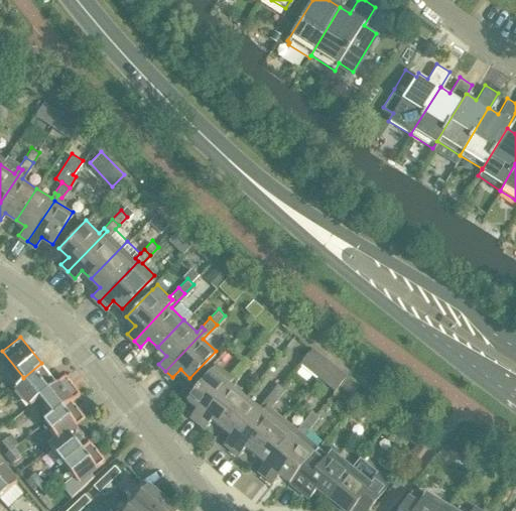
[(317,375),(330,359),(312,346),(300,361),(317,375)]
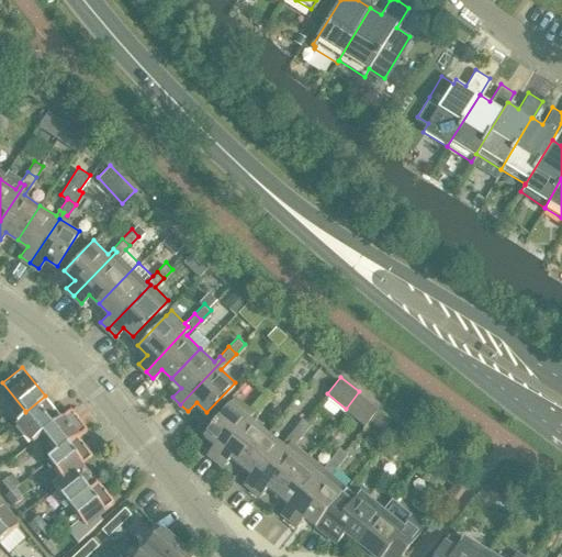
[(258,397),(266,402),(273,392),(266,386),(258,397)]
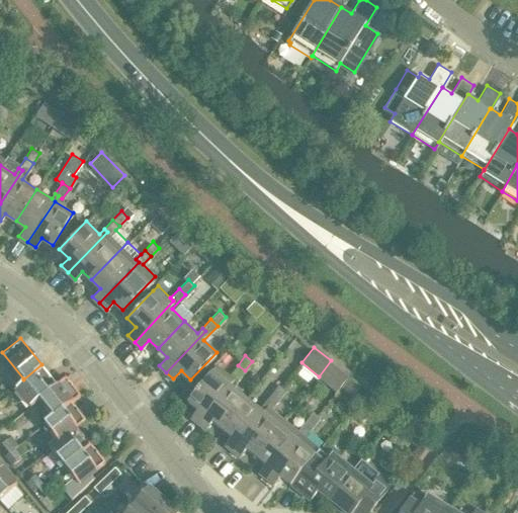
[(337,391),(349,374),(331,360),(319,376),(337,391)]
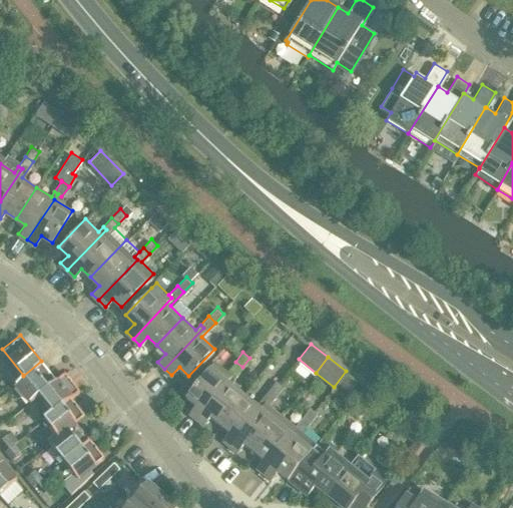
[(231,374),(227,371),(213,360),(185,395),(195,403),(188,412),(196,418),(231,374)]
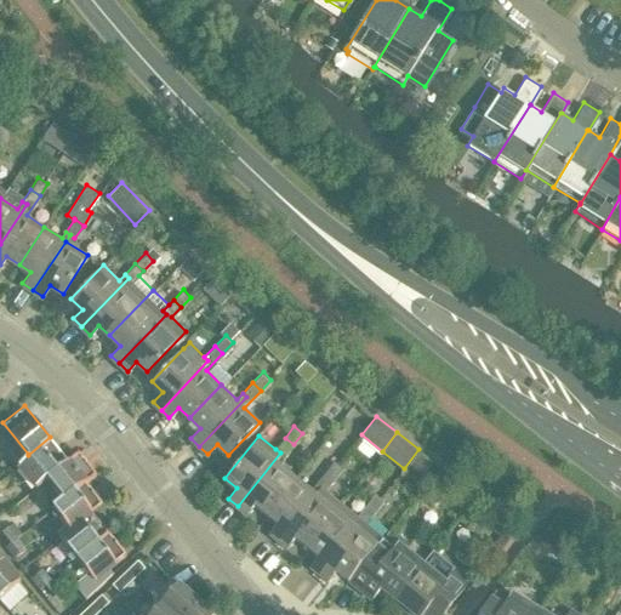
[(68,459),(67,457),(50,437),(28,455),(28,454),(17,463),(35,485),(46,476),(45,476),(68,459)]
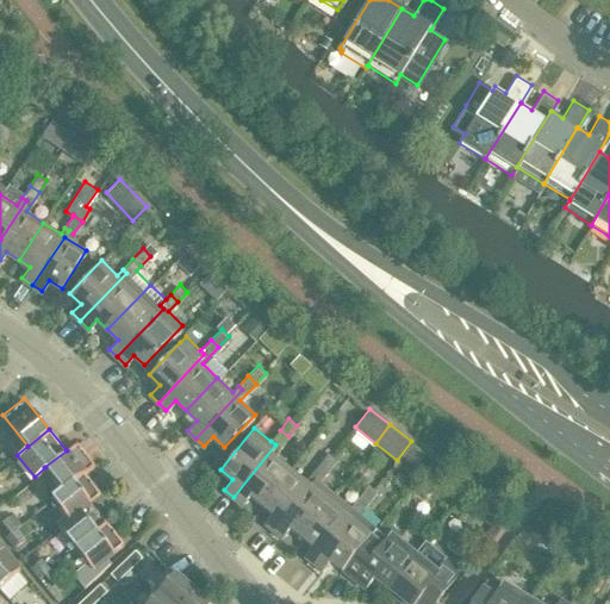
[(273,455),(288,436),(280,430),(271,441),(275,444),(234,497),(242,504),(250,493),(262,503),(290,468),(273,455)]
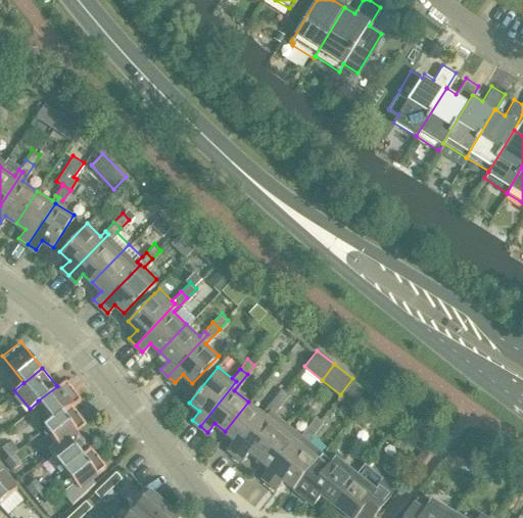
[(72,404),(81,396),(65,378),(56,385),(57,386),(38,401),(39,401),(52,418),(72,404)]
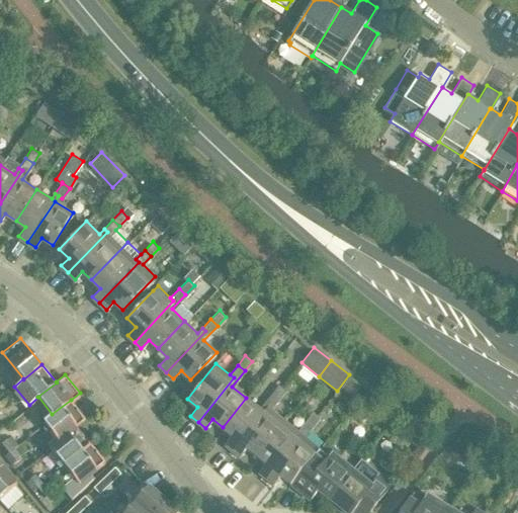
[(271,393),(278,398),(286,389),(279,382),(271,393)]
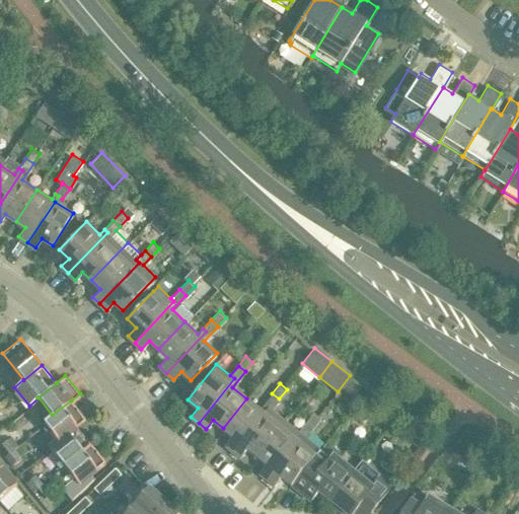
[(271,409),(279,398),(272,393),(264,402),(269,406),(233,450),(240,456),(247,447),(256,455),(285,420),(271,409)]
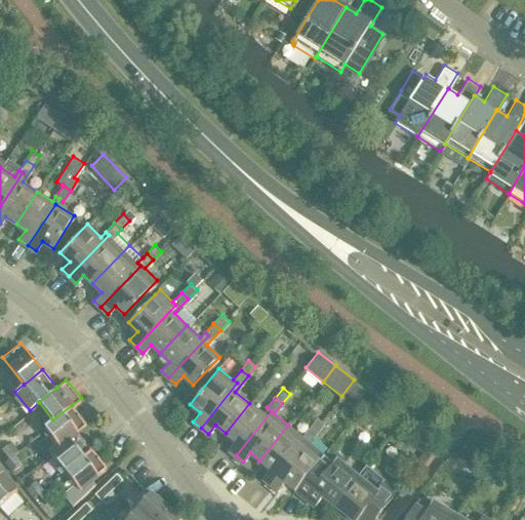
[(267,407),(263,413),(249,403),(226,433),(235,440),(228,449),(236,455),(272,410),(267,407)]
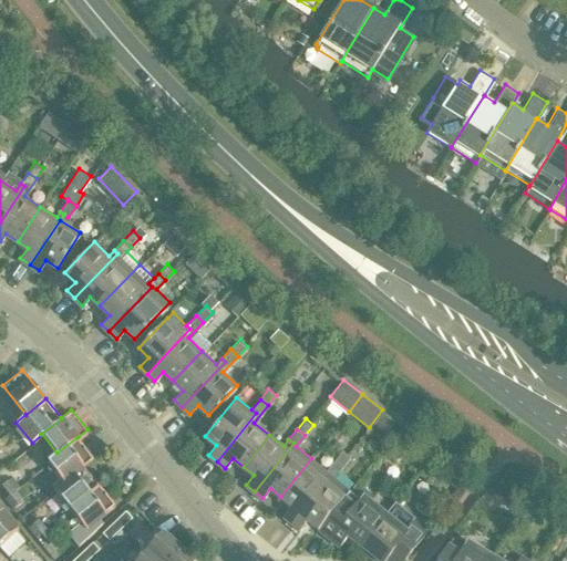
[(93,457),(78,437),(57,453),(47,460),(62,479),(63,481),(84,465),(93,457)]
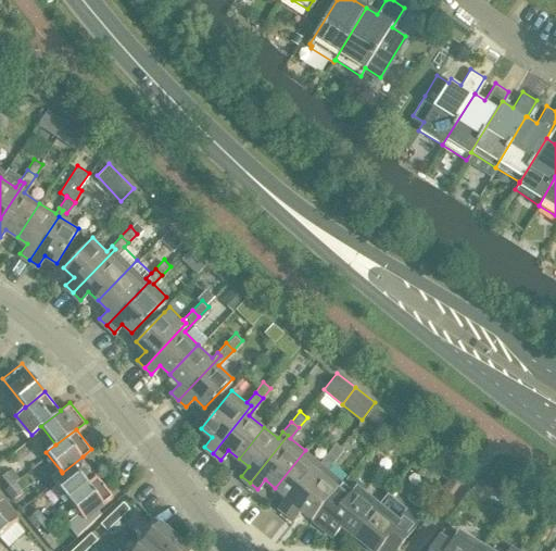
[(327,451),(336,456),(343,447),(336,440),(327,451)]
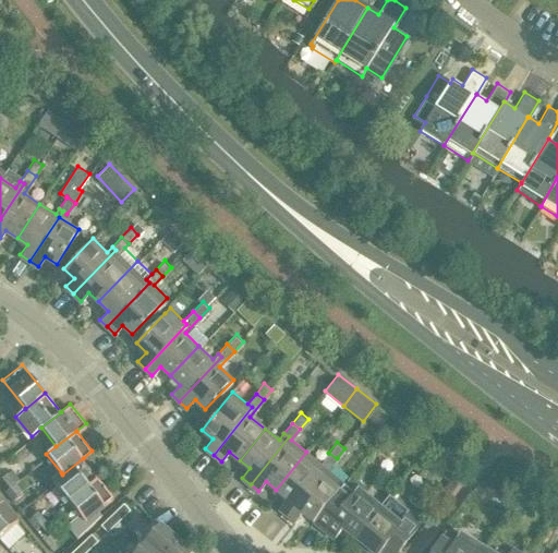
[(325,466),(320,463),(306,452),(276,490),(287,499),(279,507),(287,514),(325,466)]
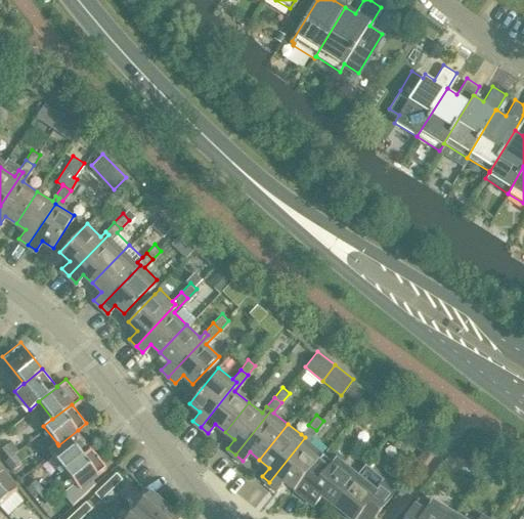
[(308,440),(316,430),(308,425),(301,434),(305,437),(269,482),(276,488),(284,479),(294,487),(322,451),(308,440)]
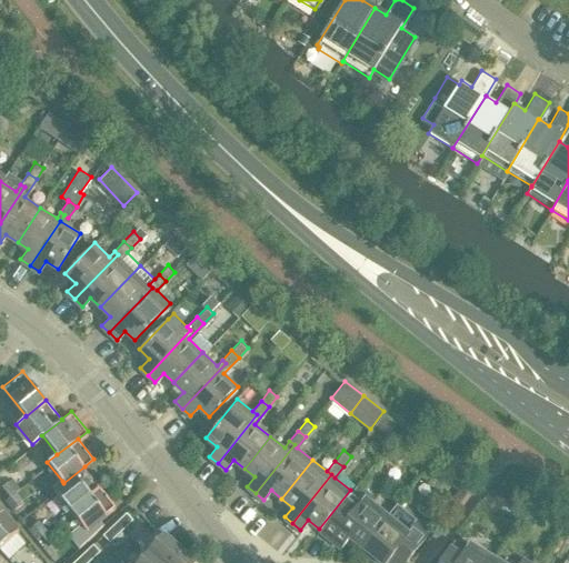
[(69,510),(99,485),(85,466),(63,483),(62,481),(52,489),(69,510)]
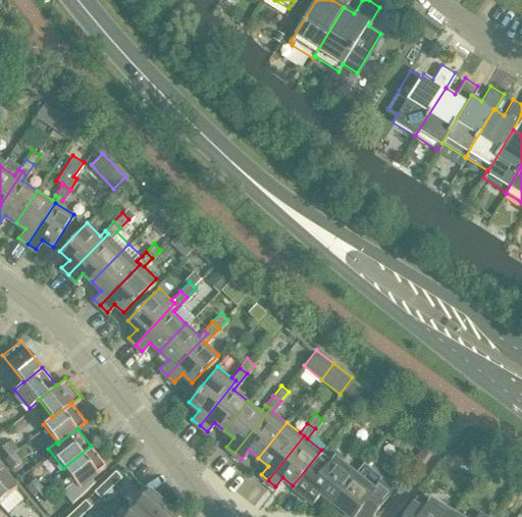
[(14,450),(18,447),(11,437),(2,445),(9,454),(14,450)]
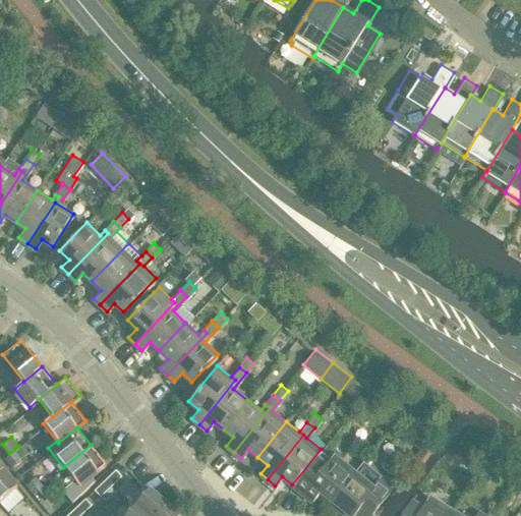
[(94,479),(91,475),(106,462),(91,445),(63,467),(73,478),(64,486),(64,491),(72,500),(94,479)]
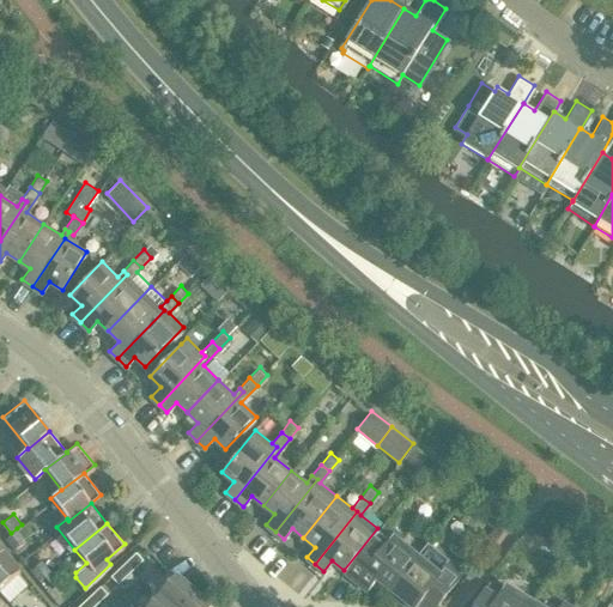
[(529,544),(538,533),(530,527),(522,538),(529,544)]
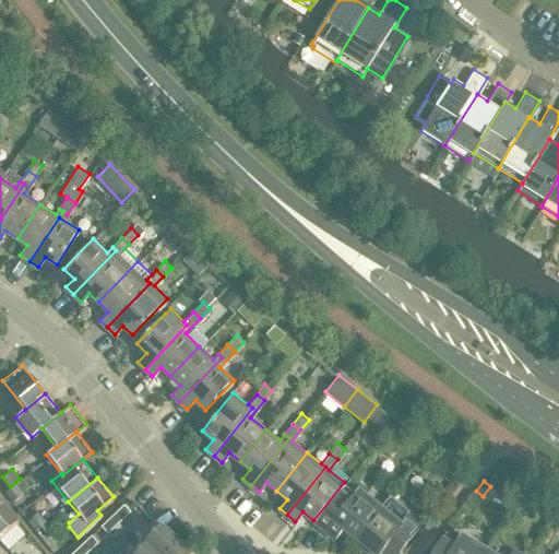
[(22,492),(15,482),(10,486),(6,490),(13,499),(22,492)]
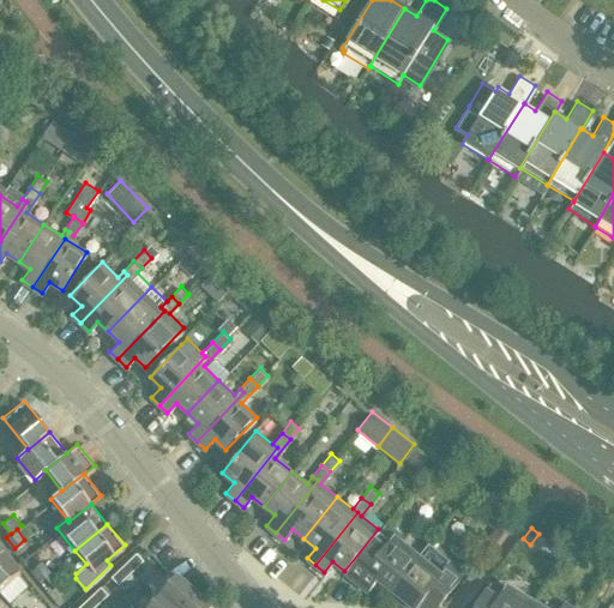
[(390,589),(417,554),(393,535),(390,539),(378,529),(344,571),(367,590),(375,578),(390,589)]
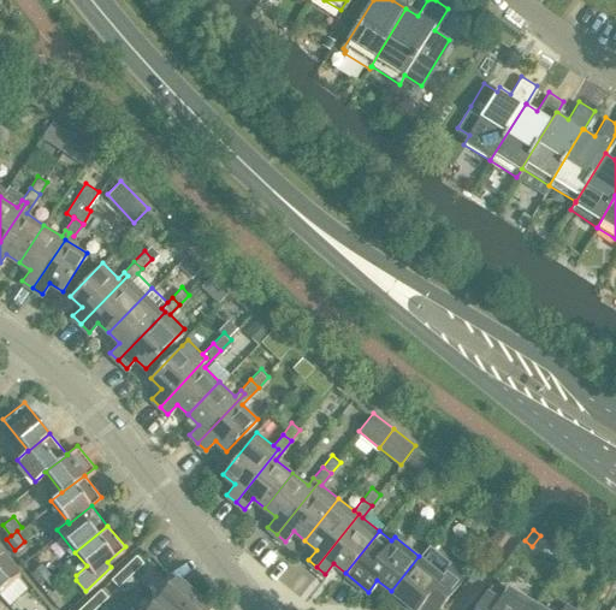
[(0,592),(10,603),(27,586),(17,575),(19,573),(0,552),(0,592)]
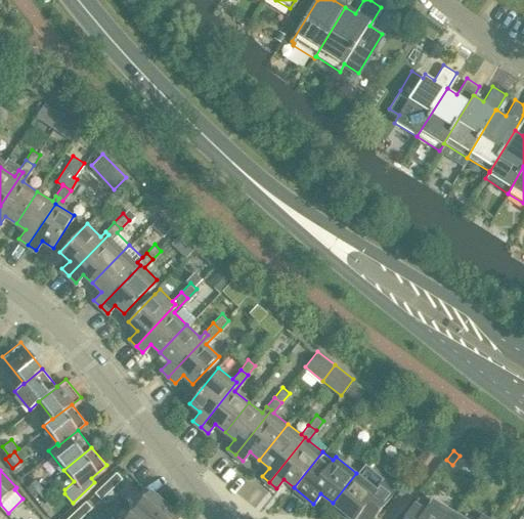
[(112,487),(122,477),(116,470),(105,481),(112,487)]
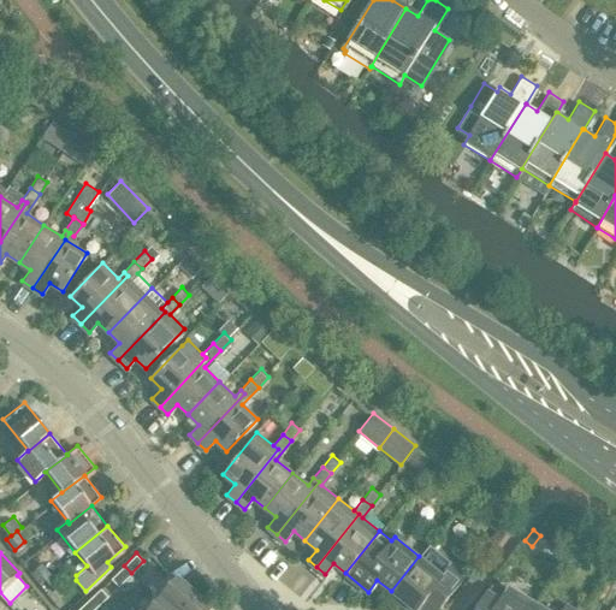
[(419,556),(391,591),(408,604),(406,606),(410,609),(416,609),(420,606),(425,609),(433,609),(465,572),(449,560),(439,572),(419,556)]
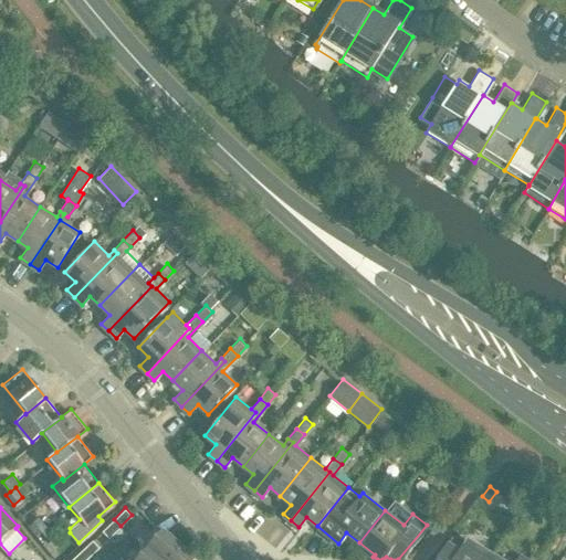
[(41,530),(46,525),(38,516),(28,524),(37,535),(41,530)]
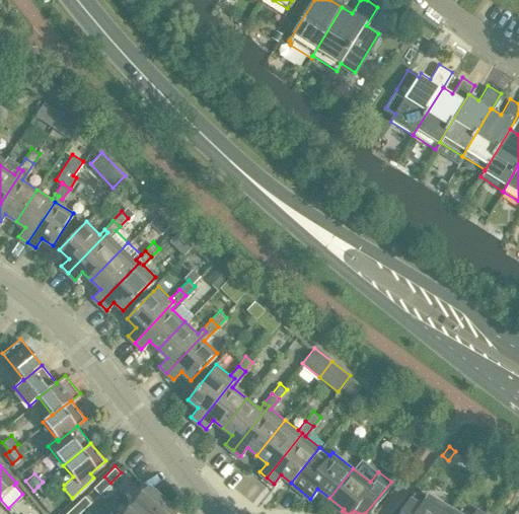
[(99,493),(110,483),(104,476),(93,487),(99,493)]
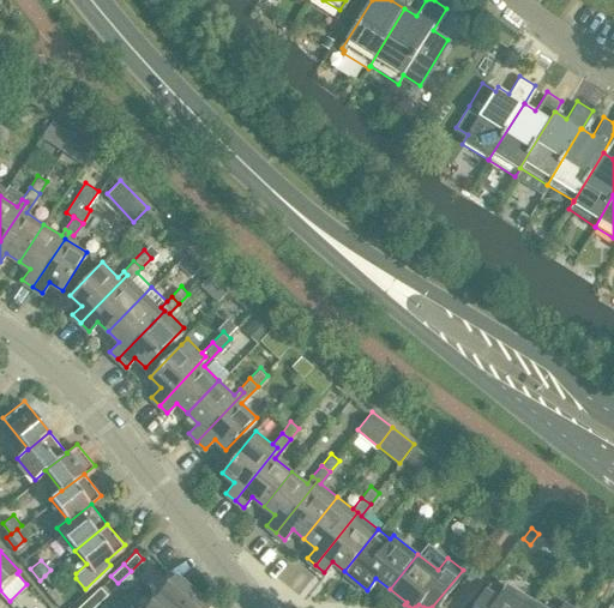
[(64,577),(55,566),(50,570),(44,576),(53,585),(64,577)]
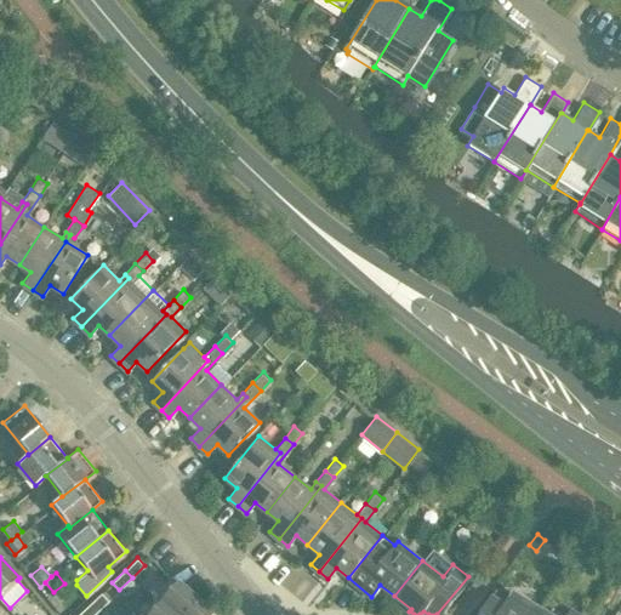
[(215,614),(178,582),(151,614),(215,614)]
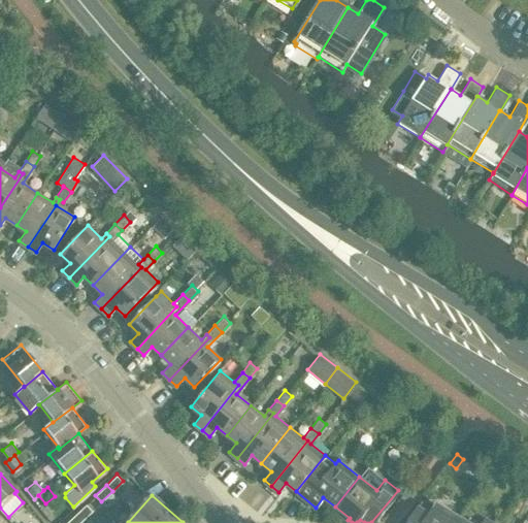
[(453,522),(458,516),(435,501),(432,505),(421,499),(406,522),(453,522)]
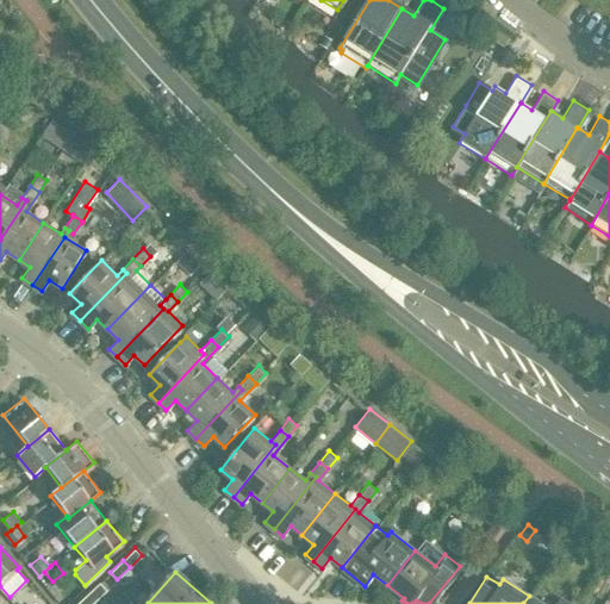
[(94,601),(107,589),(100,580),(87,592),(94,601)]
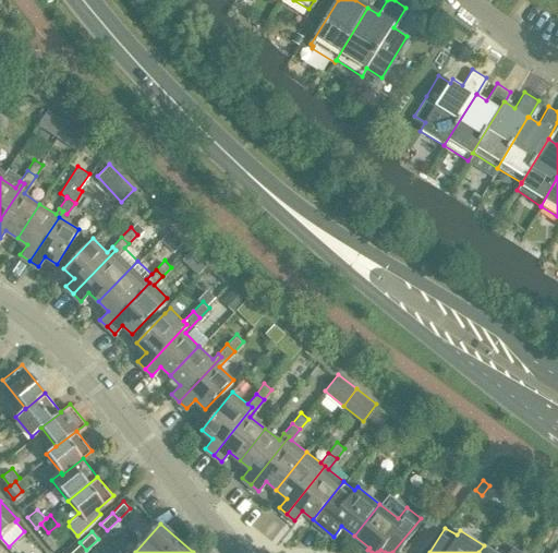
[(83,552),(86,550),(80,542),(68,552),(83,552)]
